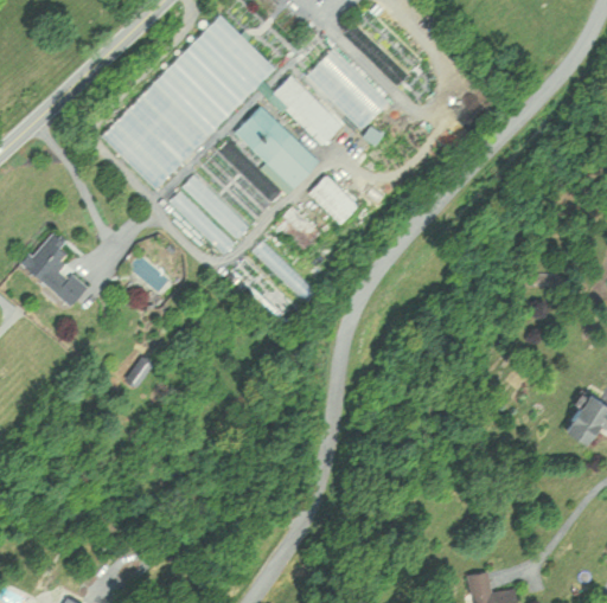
[(155,190),(255,88),(282,114),(286,110),(323,147),(342,127),(332,117),(338,110),(312,85),(306,91),(289,76),(273,94),(261,82),(274,69),(219,15),(101,138),(155,190)]
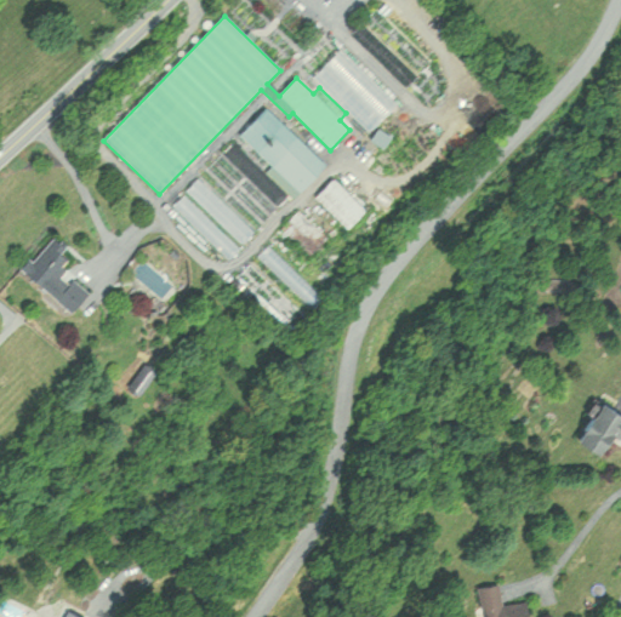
[(379,124),(396,108),(340,50),(323,66),(379,124)]
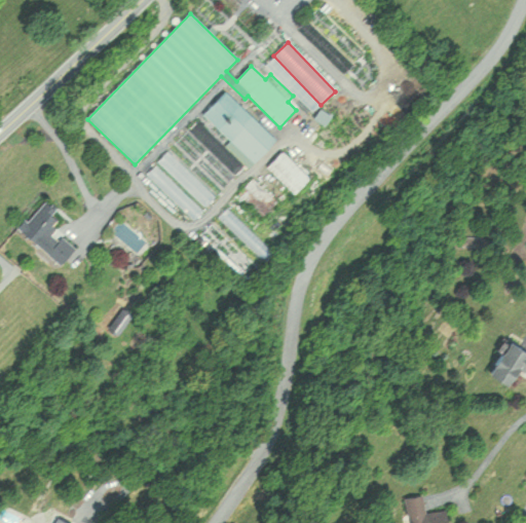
[(230,142),(225,147),(248,169),(275,141),(226,91),(203,114),(230,142)]
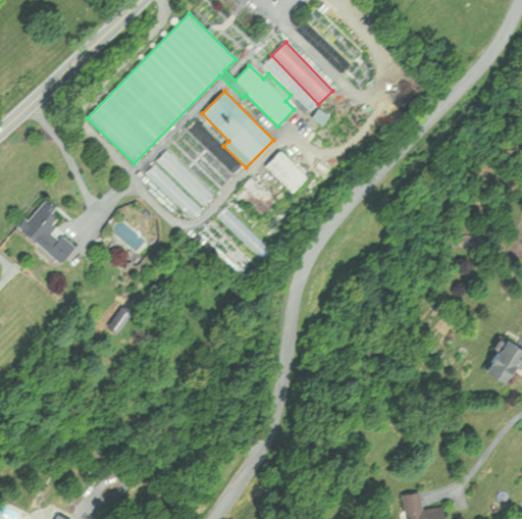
[(206,208),(218,196),(169,149),(158,161),(206,208)]
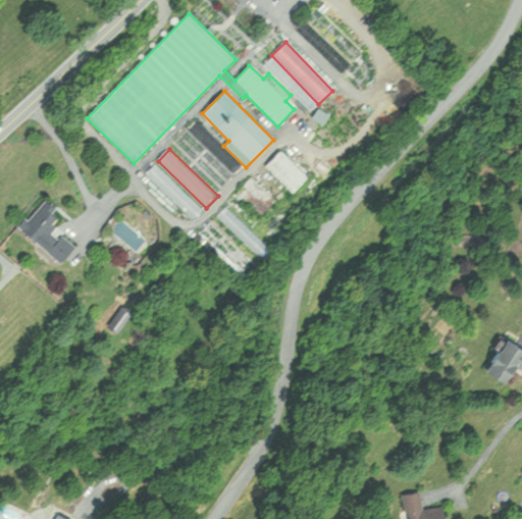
[(292,194),(307,178),(279,151),(265,166),(292,194)]
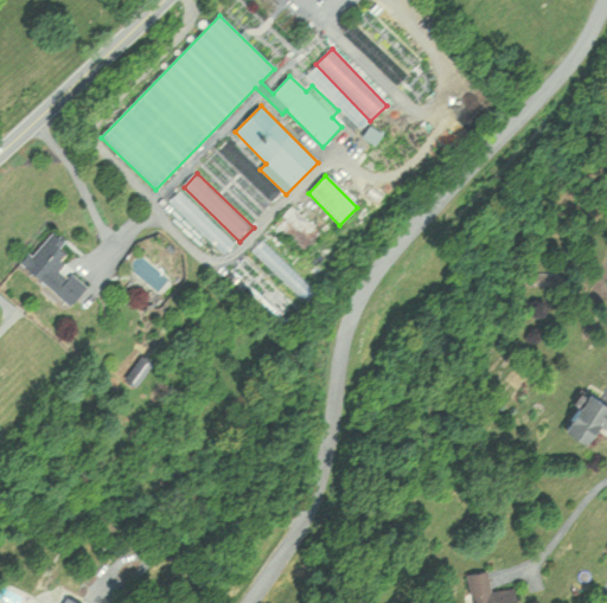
[(177,210),(224,256),(235,245),(189,199),(177,210)]
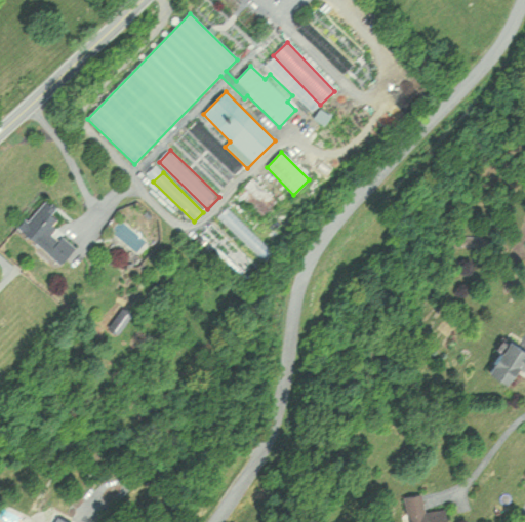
[(240,194),(265,213),(276,199),(251,179),(240,194)]
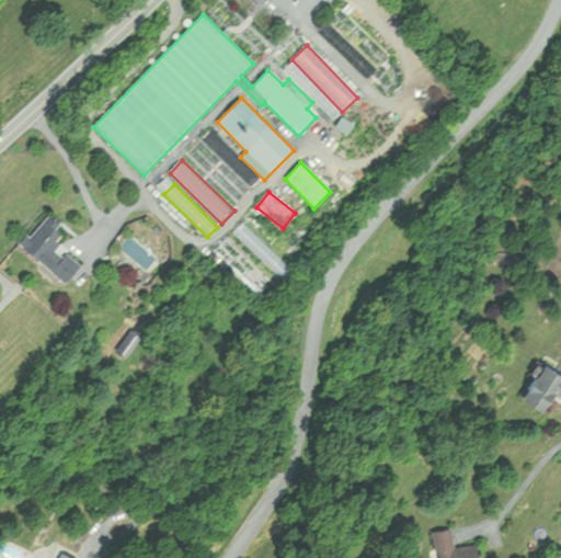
[(60,225),(48,215),(21,247),(66,285),(81,266),(55,243),(61,237),(55,230),(60,225)]
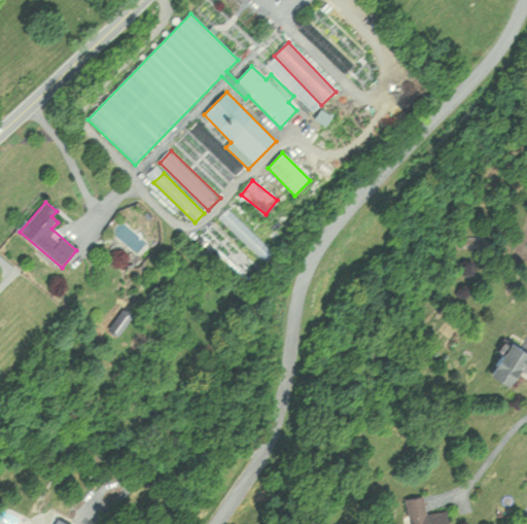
[(526,377),(526,375),(526,353),(511,343),(490,376),(510,388),(519,373),(526,377)]
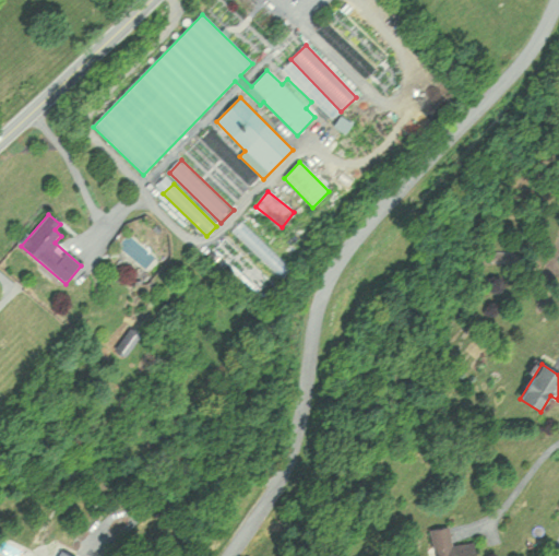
[(476,555),(475,545),(452,547),(450,529),(431,531),(433,555),(476,555)]
